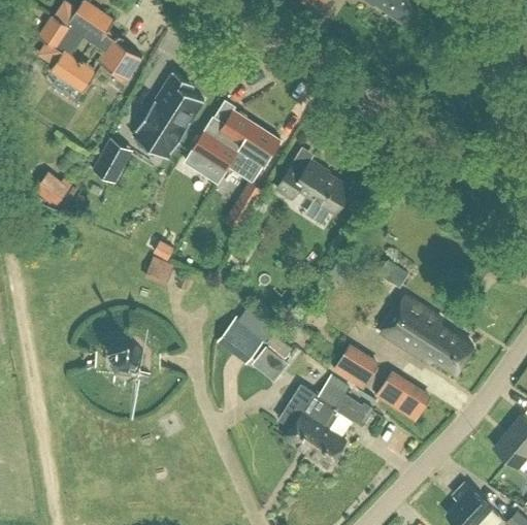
[(113,21),(83,0),(76,9),(63,0),(37,38),(46,44),(39,55),(54,65),(48,71),(57,77),(51,86),(75,102),(81,93),(83,94),(102,65),(126,80),(141,58),(105,34),(113,21)]
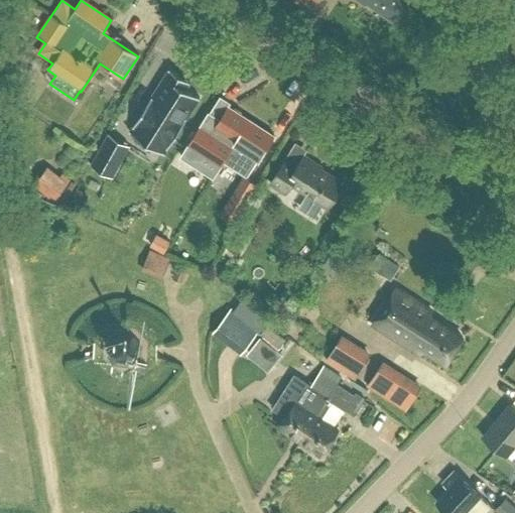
[(409,1),(407,0),(354,0),(364,7),(366,5),(393,24),(409,1)]
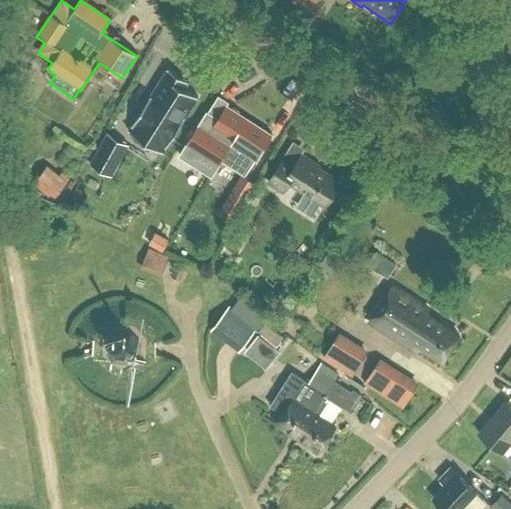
[(176,76),(167,70),(141,111),(142,118),(136,119),(134,123),(136,124),(139,140),(150,147),(166,143),(168,145),(197,99),(183,90),(185,87),(173,80),(176,76)]
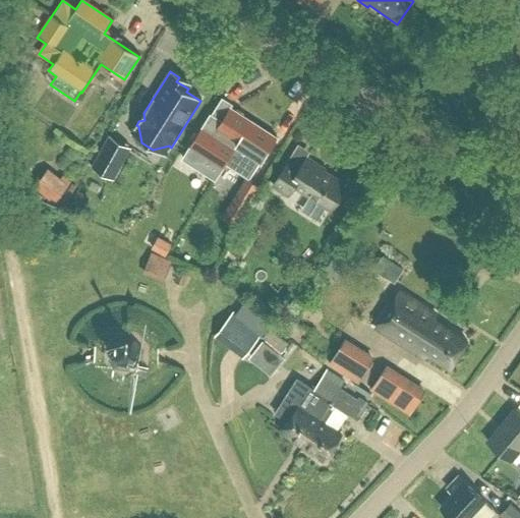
[(233,153),(236,148),(235,147),(250,123),(229,109),(221,122),(211,115),(182,160),(198,171),(207,160),(204,158),(215,140),(232,152),(233,153)]
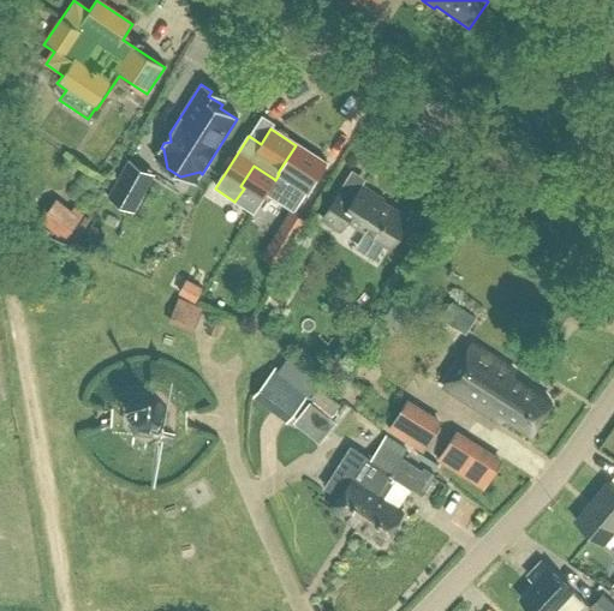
[(274,179),(264,193),(266,193),(293,211),(307,191),(308,192),(326,165),(296,145),(278,173),(279,174),(275,180),(274,179)]
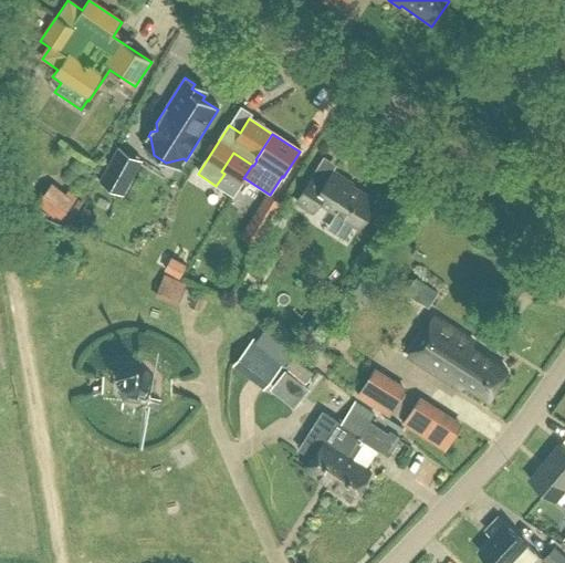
[(142,160),(117,147),(97,184),(122,197),(142,160)]
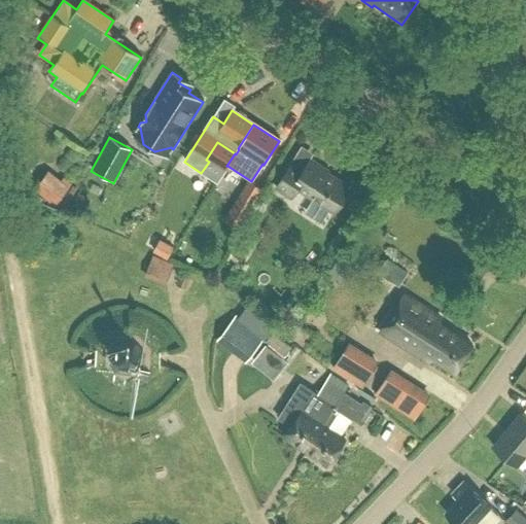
[(319,167),(310,161),(302,172),(290,165),(275,189),(291,200),(296,190),(334,214),(350,188),(318,168),(319,167)]
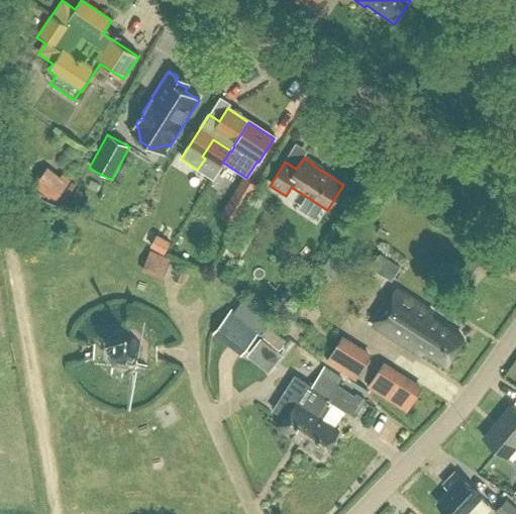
[(68,186),(46,169),(31,188),(48,201),(50,199),(55,202),(68,186)]
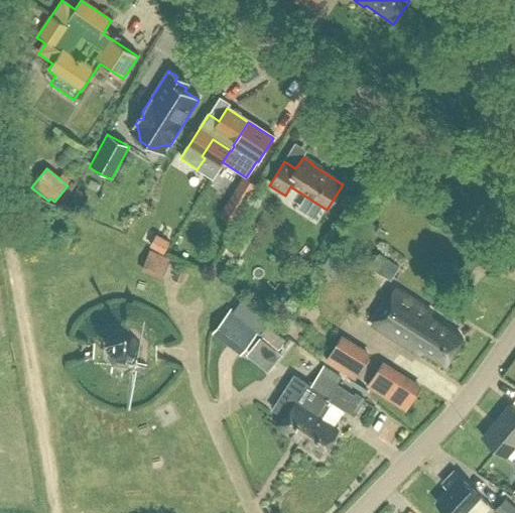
[(246,177),(221,216),(233,224),(258,185),(246,177)]
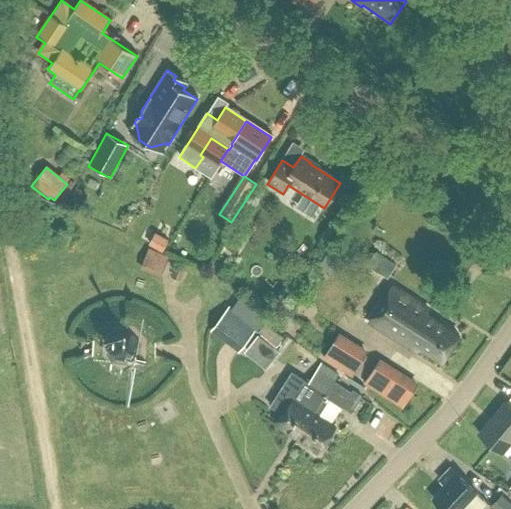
[(161,256),(168,243),(155,236),(148,248),(161,256)]
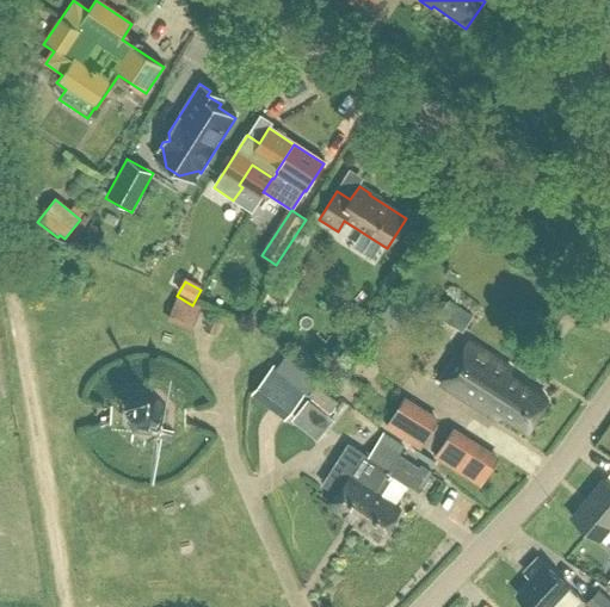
[(201,310),(177,301),(170,319),(193,329),(201,310)]
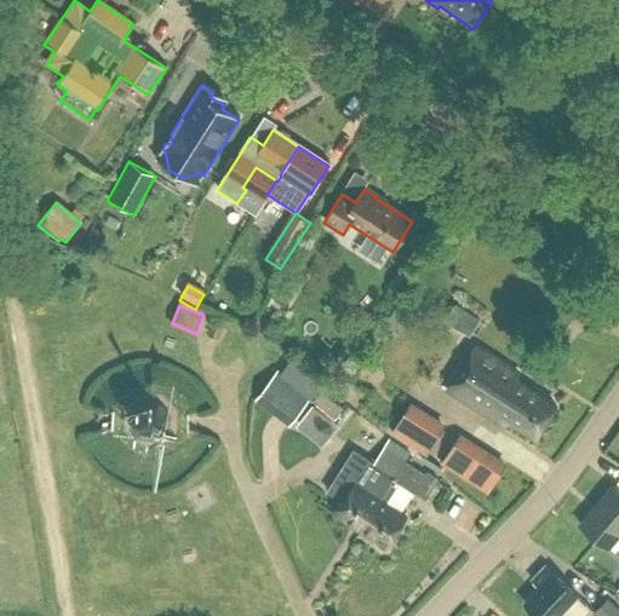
[(448,329),(470,341),(480,322),(458,311),(448,329)]
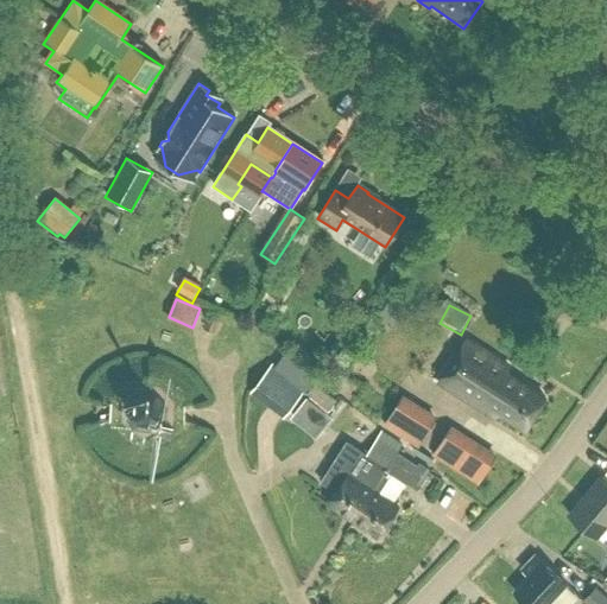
[(212,330),(204,326),(201,335),(208,338),(212,330)]
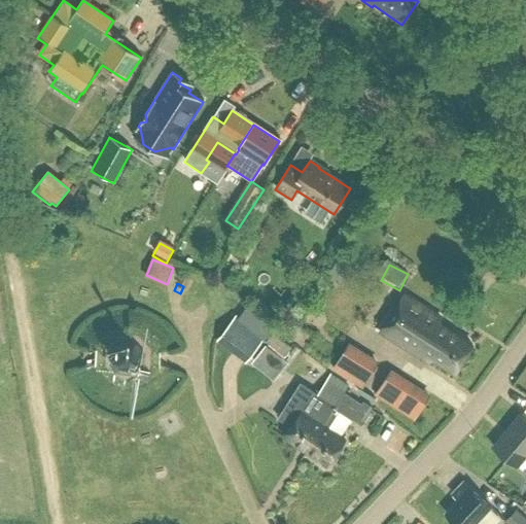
[(441,320),(402,295),(379,333),(428,364),(431,359),(454,374),(470,347),(436,324),(441,320)]
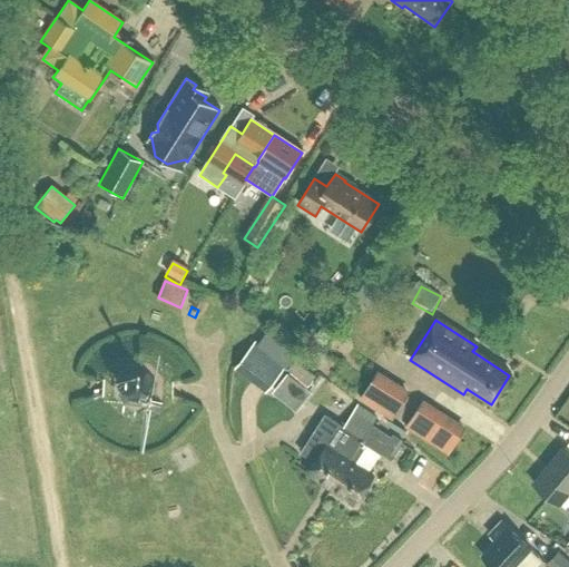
[(255,344),(235,371),(264,392),(284,365),(255,344)]
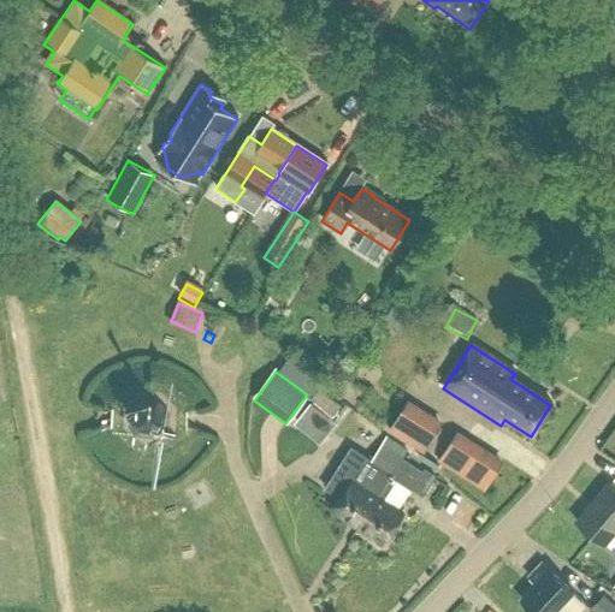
[(341,408),(320,391),(313,400),(333,416),(341,408)]
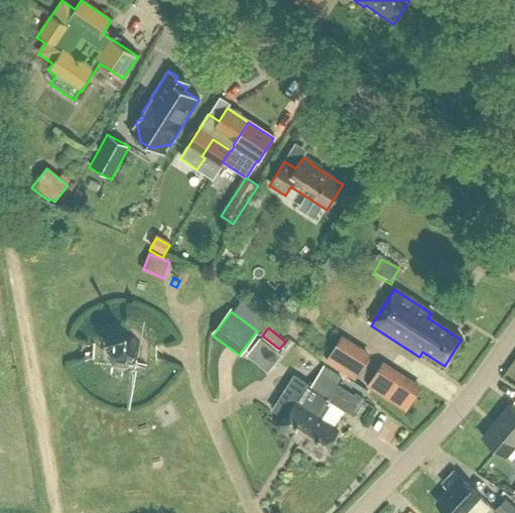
[(132,337),(118,337),(108,347),(108,361),(118,371),(132,371),(142,361),(142,347),(132,337)]
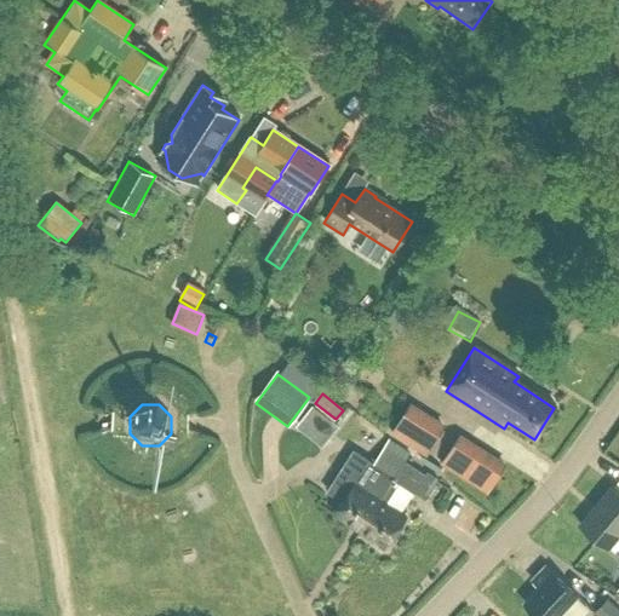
[(445,410),(431,439),(456,452),(470,422),(445,410)]
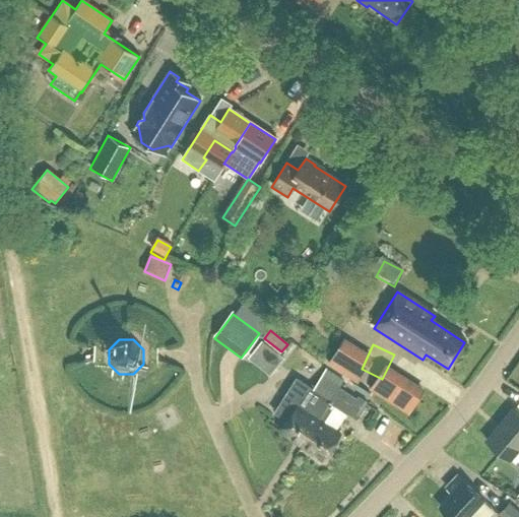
[(287,422),(280,433),(302,447),(327,407),(329,403),(340,386),(342,383),(325,372),(314,389),(297,378),(274,413),(287,422)]
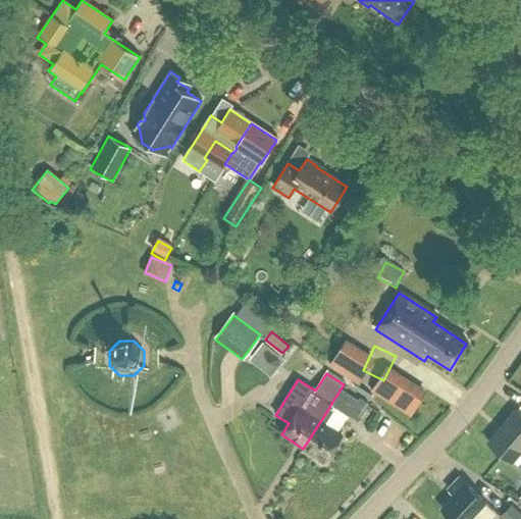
[(342,387),(330,405),(357,422),(368,405),(342,387)]
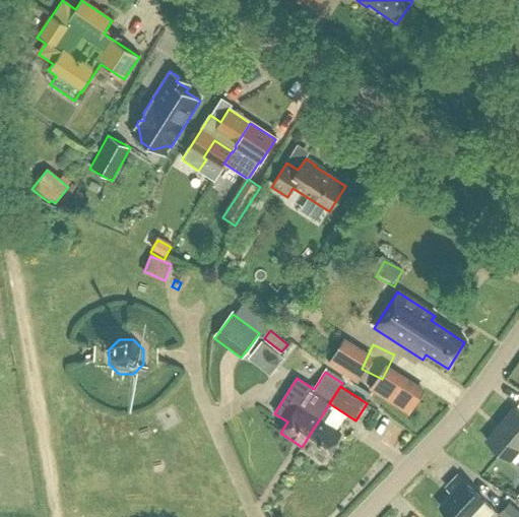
[(327,407),(302,447),(323,460),(339,435),(322,424),(331,410),(327,407)]
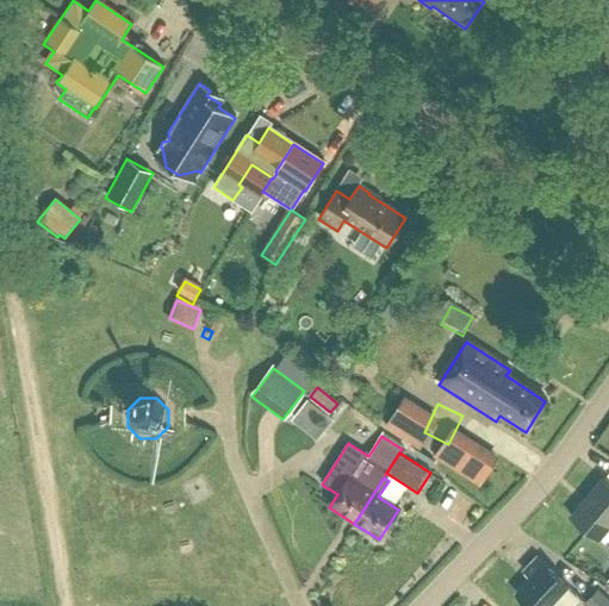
[(608,486),(602,481),(570,519),(597,541),(608,525),(608,486)]
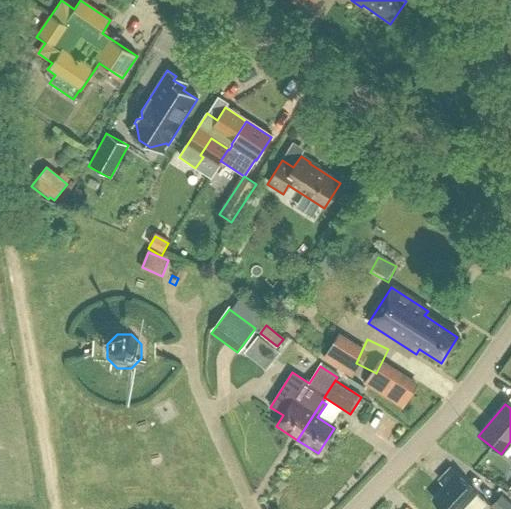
[(460,508),(475,493),(449,469),(438,481),(445,487),(432,500),(441,508),(460,508)]
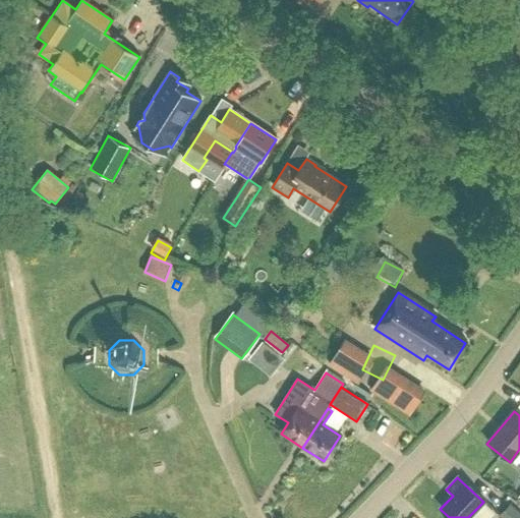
[(519,517),(519,516),(509,506),(500,516),(501,517),(519,517)]
